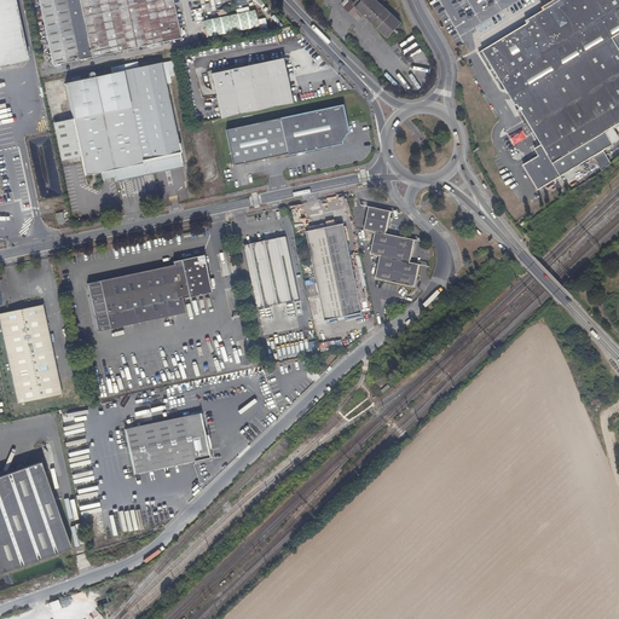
[(15,0),(0,0),(0,67),(29,61),(15,0)]
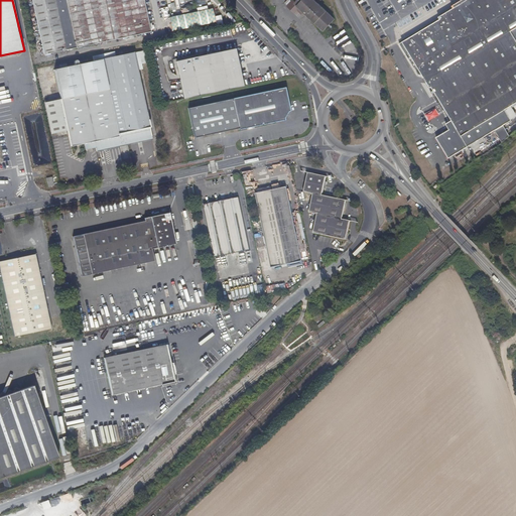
[(150,30),(143,0),(32,0),(43,52),(150,30)]
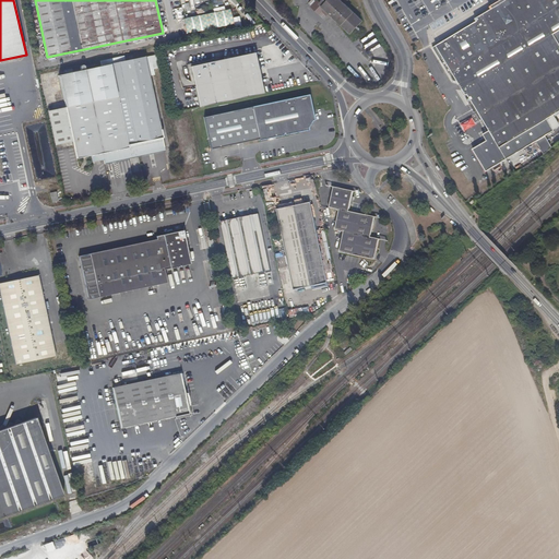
[(364,21),(345,4),(348,0),(322,0),(323,0),(321,3),(318,0),(312,7),(320,14),(323,12),(326,15),(330,13),(352,33),(364,21)]
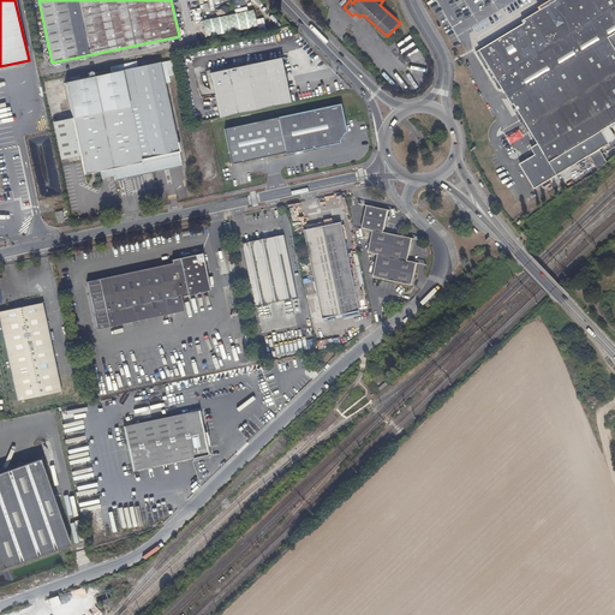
[(505,90),(508,95),(513,105),(515,103),(518,108),(514,109),(515,112),(519,111),(539,144),(532,148),(537,156),(521,165),(536,189),(610,143),(603,131),(614,123),(614,0),(553,0),(544,5),(543,6),(541,7),(542,10),(524,19),(526,22),(499,39),(477,52),(499,89),(505,90)]
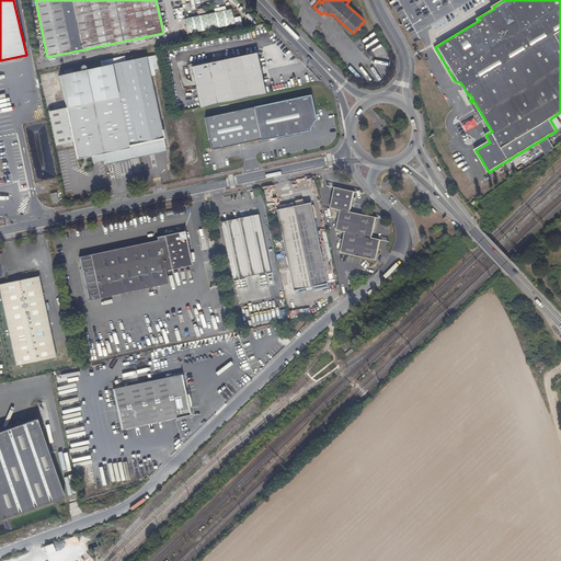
[(231,9),(184,16),(186,33),(235,24),(231,9)]
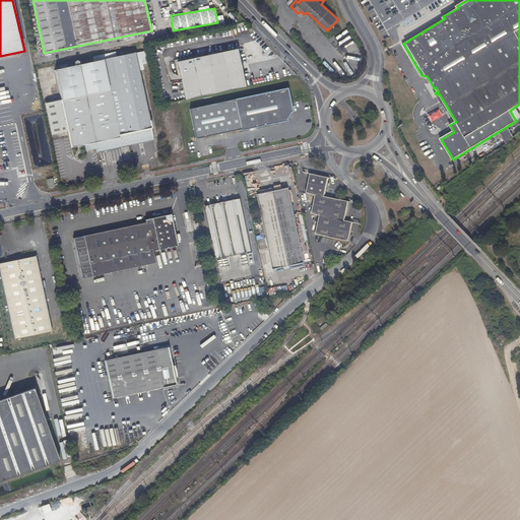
[(116,56),(114,52),(110,53),(128,141),(152,136),(138,70),(142,69),(142,63),(147,62),(144,50),(116,56)]
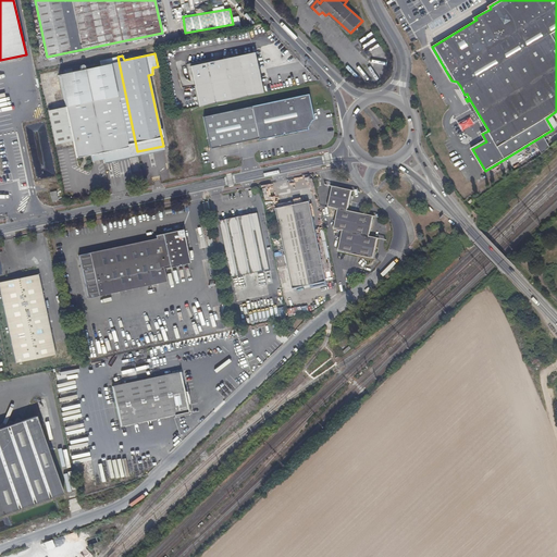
[(189,67),(197,104),(260,91),(252,54),(189,67)]
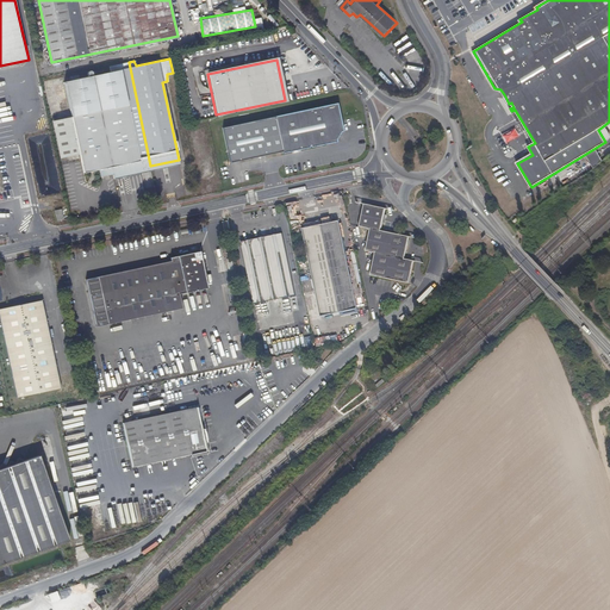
[(113,174),(113,179),(142,173),(141,168),(150,166),(129,62),(109,66),(110,72),(92,76),(91,73),(89,72),(88,72),(87,73),(87,76),(62,82),(70,117),(79,153),(82,173),(100,169),(101,176),(113,174)]
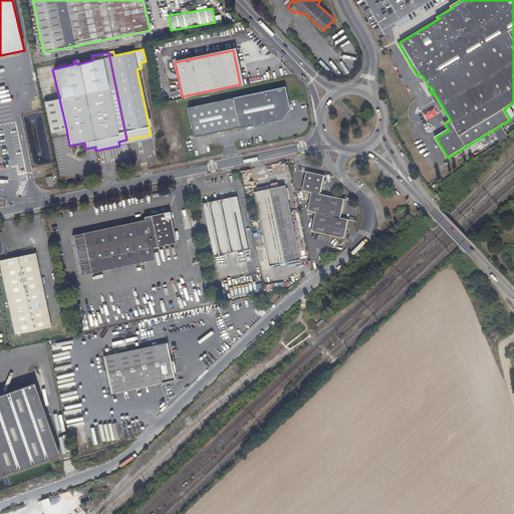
[(283,87),(232,98),(238,129),(283,119),(288,109),(283,87)]
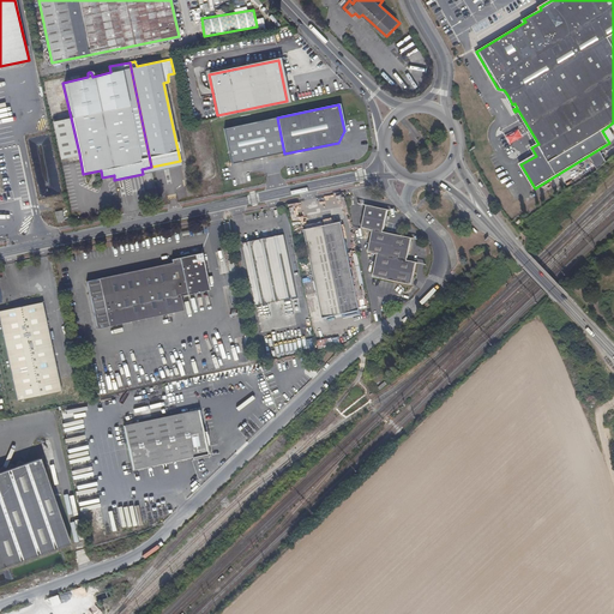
[(49,121),(58,158),(79,154),(71,118),(49,121)]
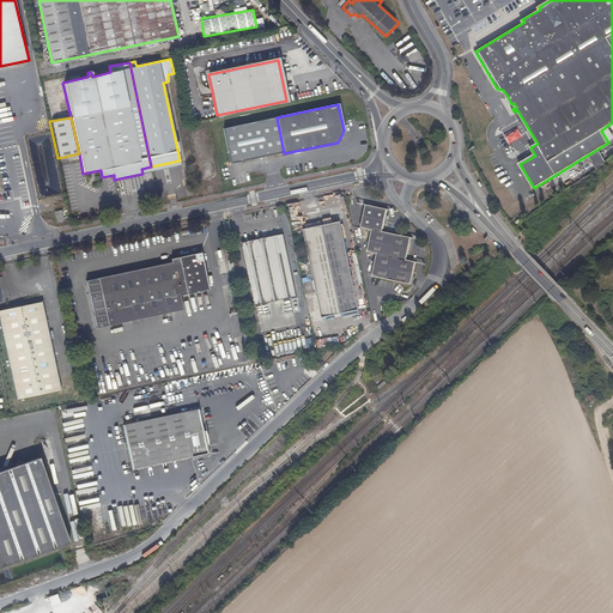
[(277,117),(223,128),(231,164),(284,153),(277,117)]
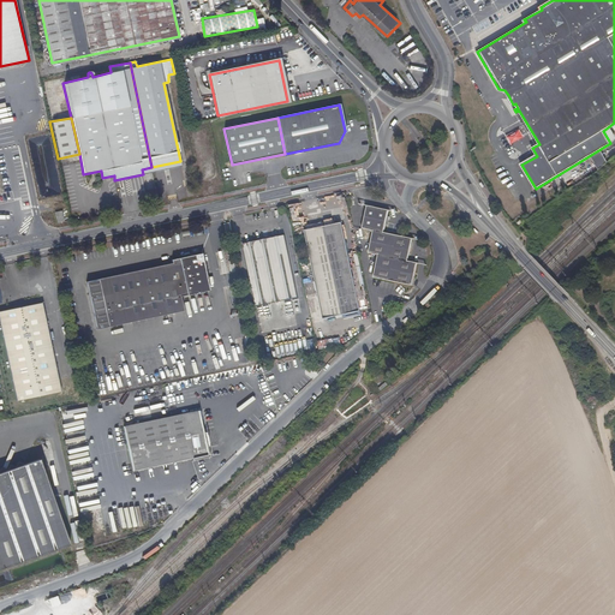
[(181,166),(180,161),(151,167),(153,172),(181,166)]
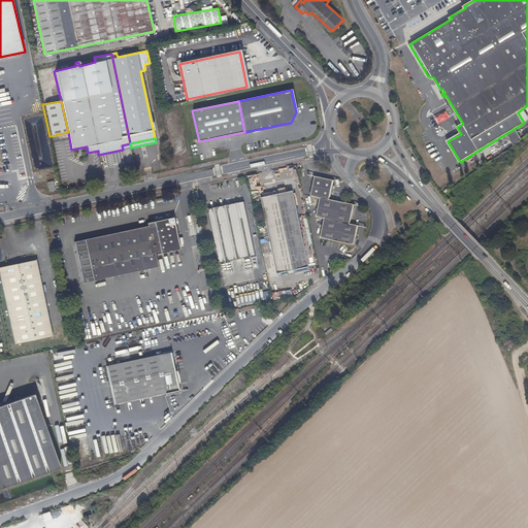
[(328,200),(331,182),(315,178),(311,198),(320,199),(316,218),(324,220),(321,238),(353,244),(357,226),(349,224),(353,205),(328,200)]
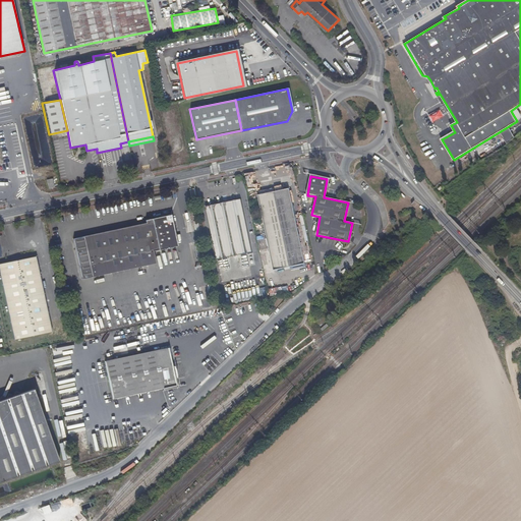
[(306,265),(290,189),(258,196),(274,271),(306,265)]
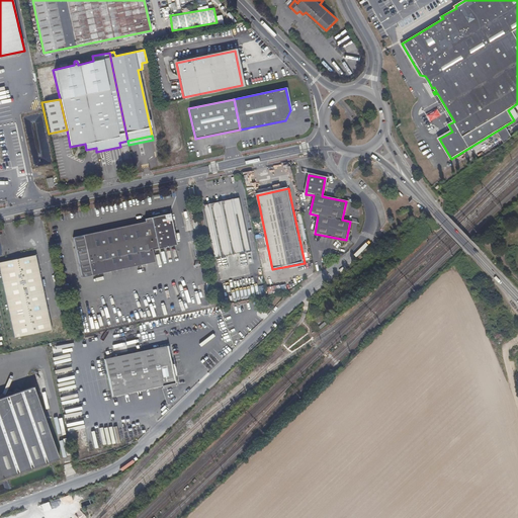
[(245,254),(251,253),(251,252),(240,199),(203,207),(214,260),(239,255),(245,254)]
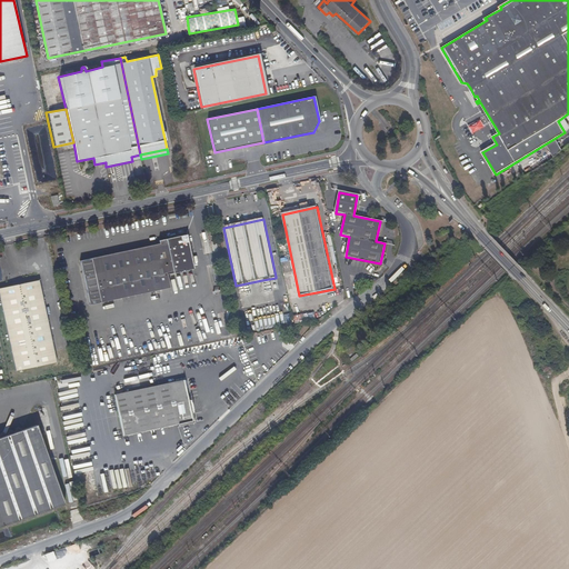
[(157,241),(159,247),(79,262),(88,306),(168,290),(166,277),(192,271),(185,236),(157,241)]
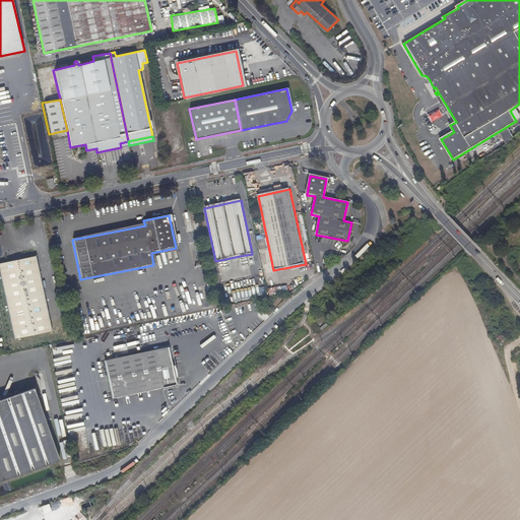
[(256,265),(254,253),(252,253),(252,254),(246,255),(248,266),(256,265)]
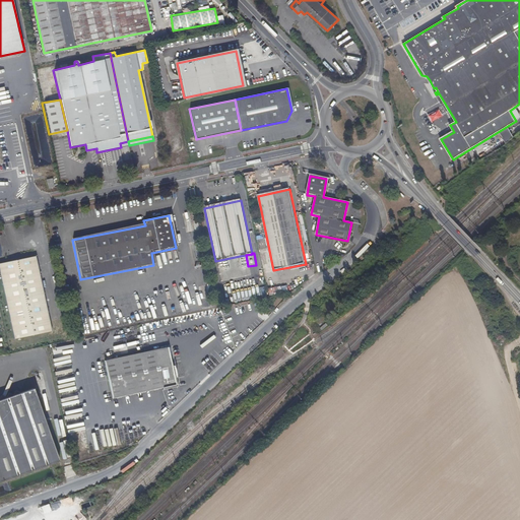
[(50,330),(34,256),(0,263),(0,277),(13,338),(50,330)]
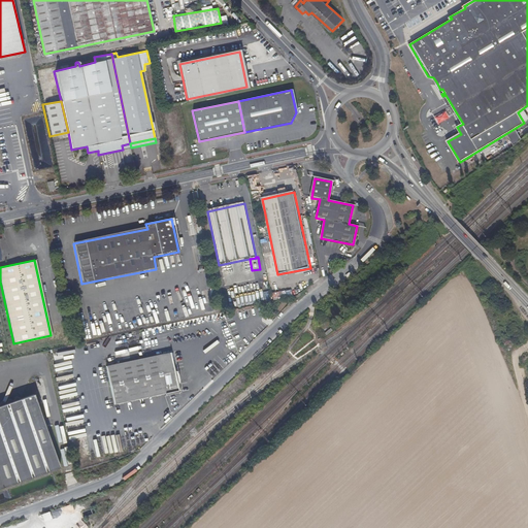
[(224,288),(249,283),(243,260),(219,265),(224,288)]
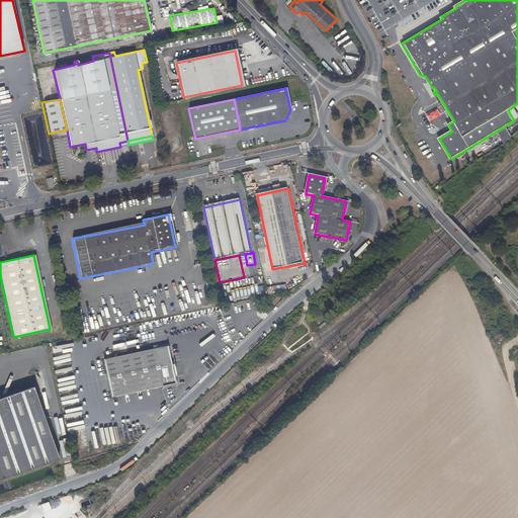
[(239,336),(233,330),(218,345),(224,350),(239,336)]
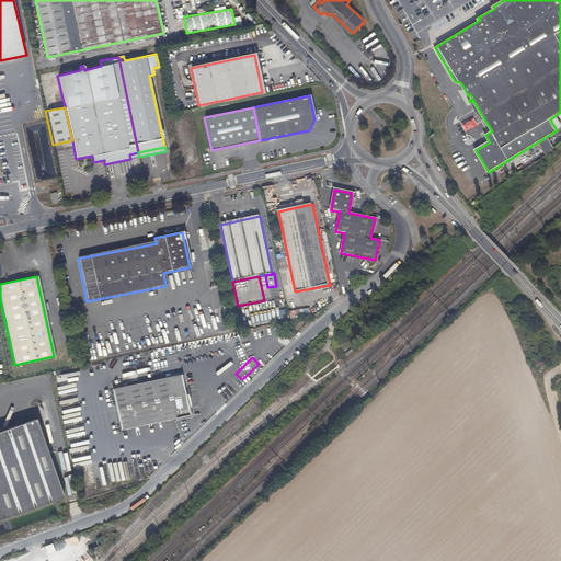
[(186,416),(179,376),(112,390),(119,430),(186,416)]
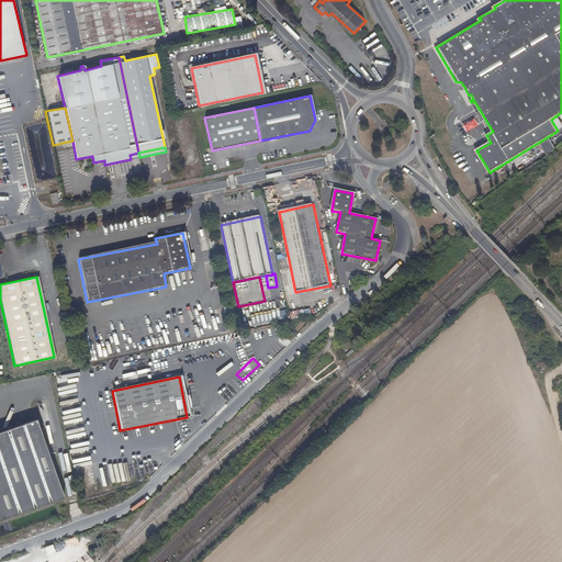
[(0,518),(63,497),(36,419),(22,424),(17,422),(14,426),(9,424),(7,429),(1,427),(0,429),(0,518)]
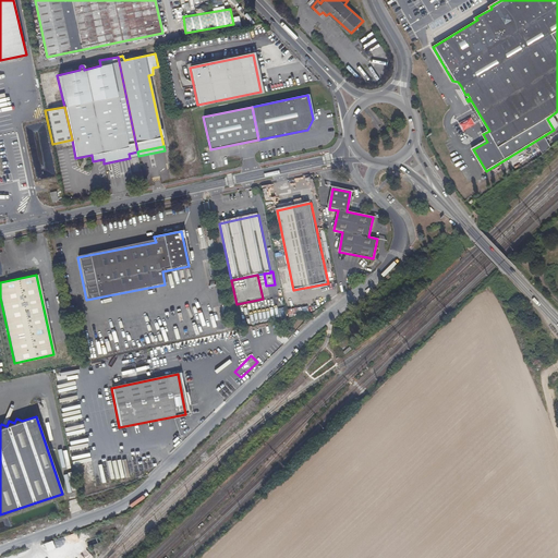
[(51,541),(44,543),(46,550),(53,548),(51,541)]
